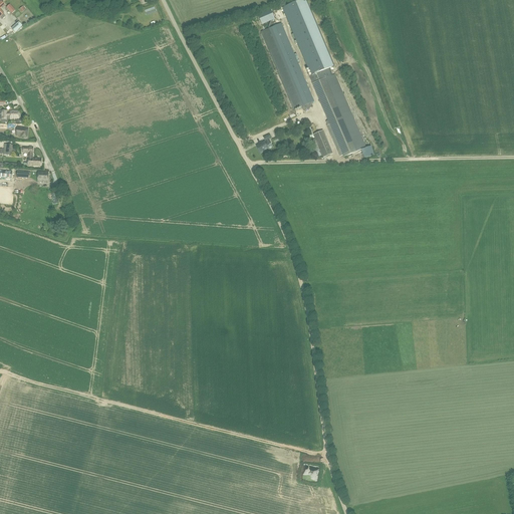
[(298,0),(283,6),(300,53),(302,52),(304,58),(307,56),(294,21),(295,20),(302,38),(304,37),(302,31),(304,30),(317,67),(321,66),(298,0)]
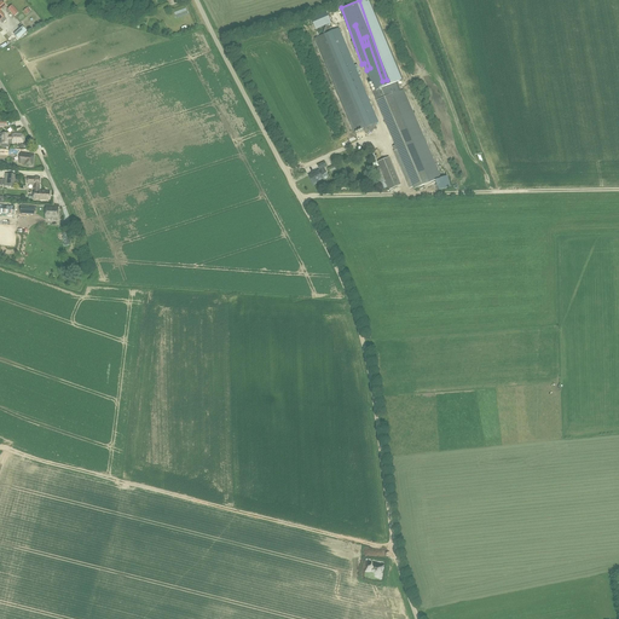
[(323,15),(330,22),(336,16),(328,9),(323,15)]
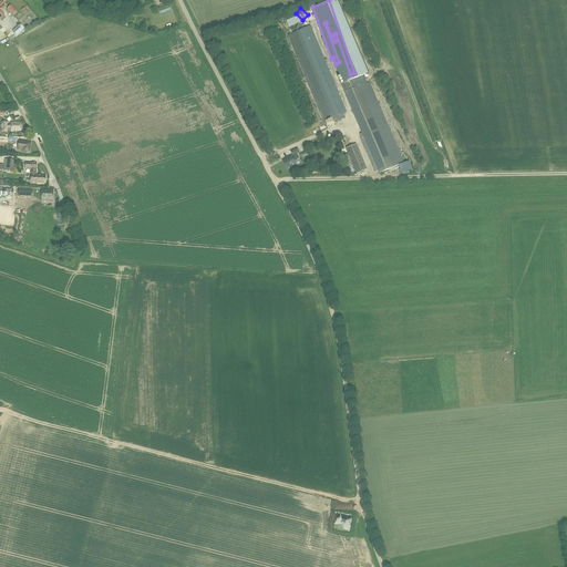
[(16,34),(20,31),(16,26),(11,30),(16,34)]
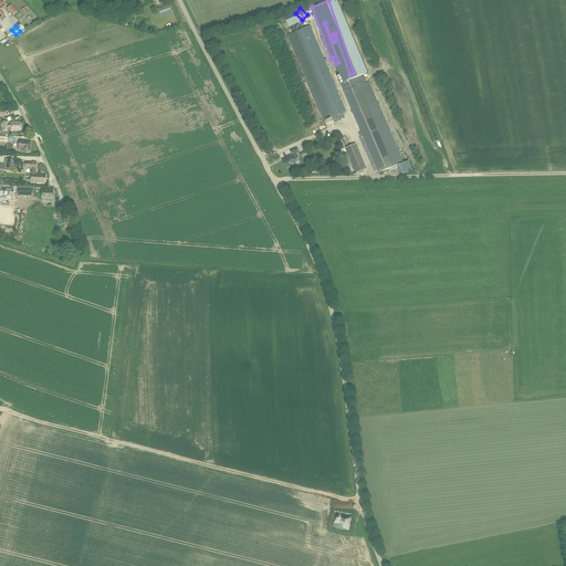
[(324,122),(346,112),(310,27),(287,35),(324,122)]
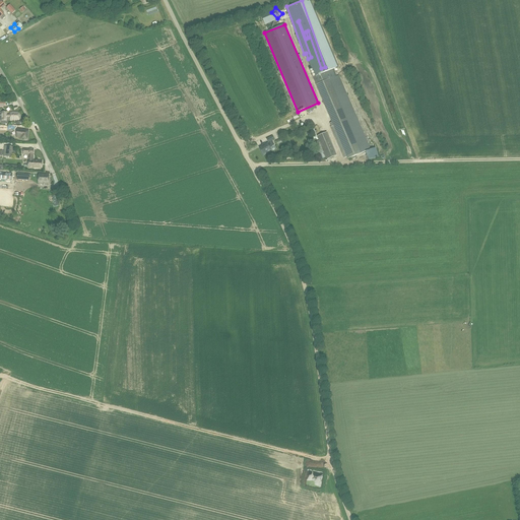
[(330,79),(318,84),(316,85),(332,123),(329,124),(331,127),(331,128),(343,158),(346,157),(347,159),(361,153),(330,79)]
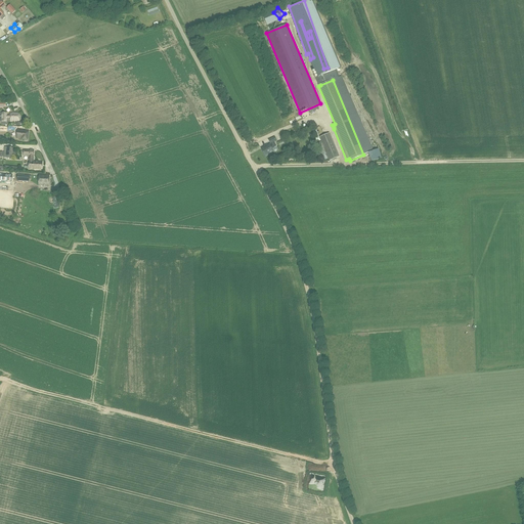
[(6,122),(7,122),(7,118),(10,118),(10,121),(19,121),(19,114),(10,114),(10,116),(7,116),(7,114),(0,113),(0,121),(1,122),(1,125),(6,125),(6,122)]
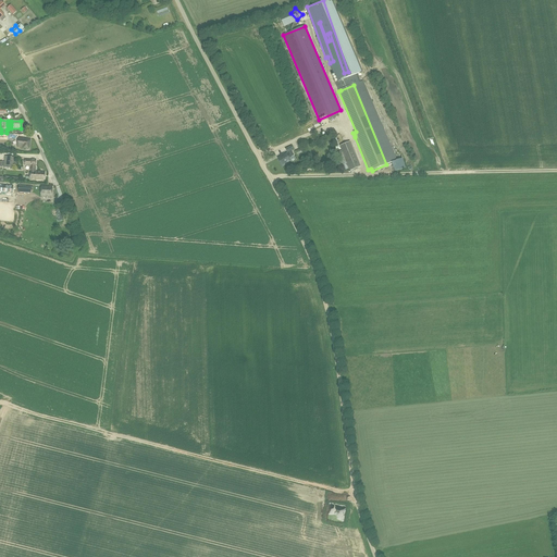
[(19,137),(19,147),(24,147),(24,148),(29,149),(31,138),(19,137)]
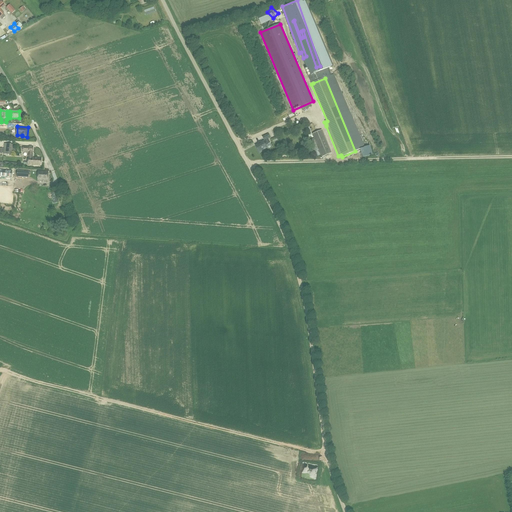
[(322,157),(331,153),(321,130),(312,134),(322,157)]
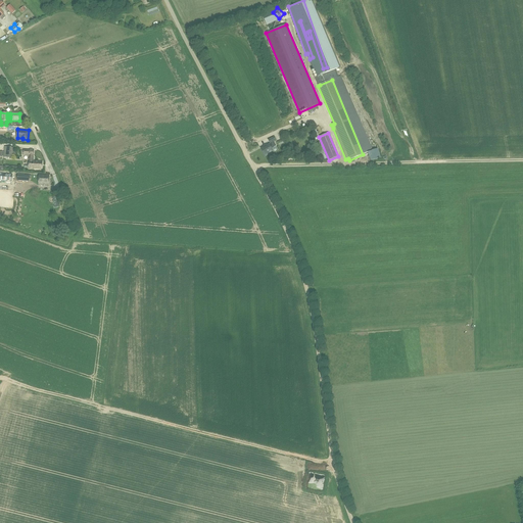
[(276,141),(274,137),(269,140),(271,144),(262,149),(265,155),(273,151),(271,149),(276,146),(274,142),(276,141)]
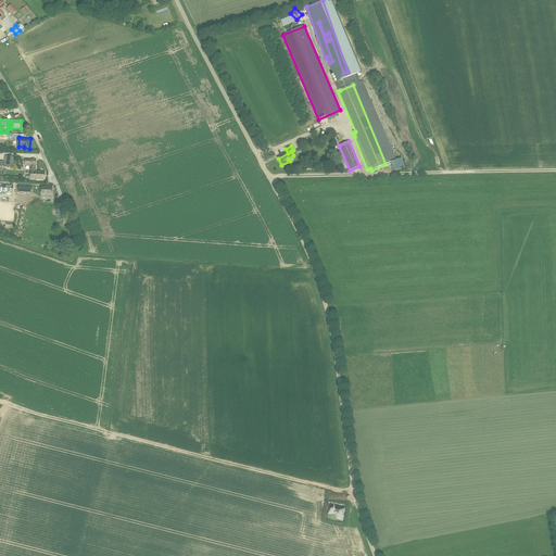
[(16,158),(4,156),(3,162),(0,161),(0,166),(2,166),(3,166),(4,167),(12,168),(12,166),(16,166),(16,162),(15,162),(16,158)]
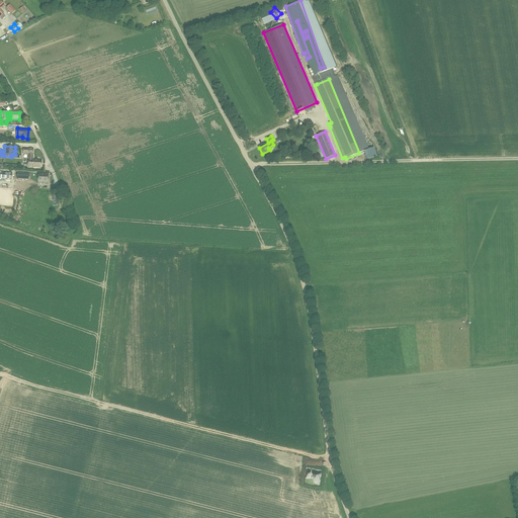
[(28,154),(28,167),(41,168),(42,160),(33,159),(33,149),(23,148),(23,154),(28,154)]
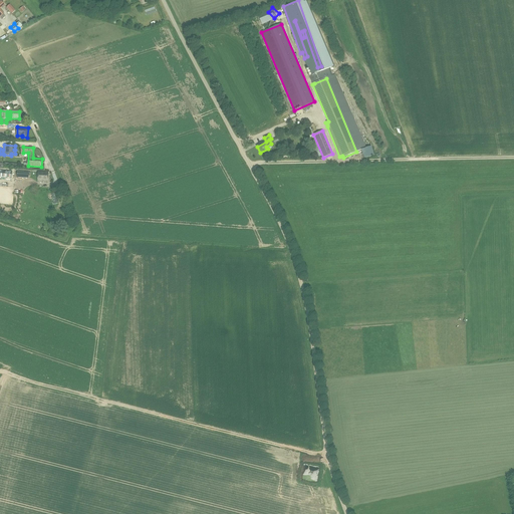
[(48,182),(48,173),(38,172),(37,181),(48,182)]
